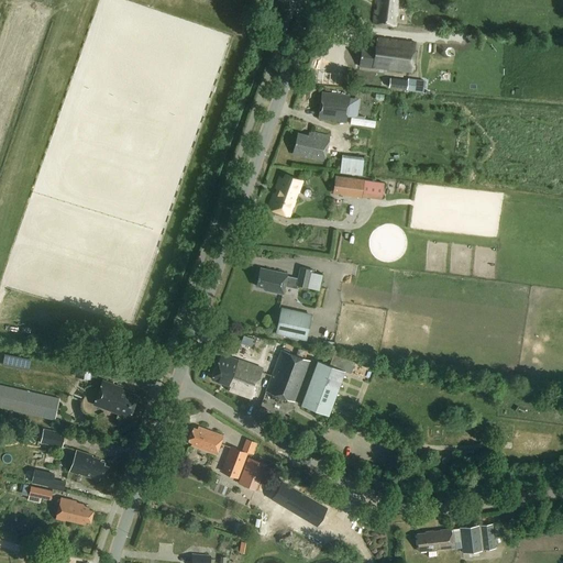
[(398,0),(375,0),(376,2),(379,3),(378,10),(375,10),(373,23),(396,25),(398,0)]
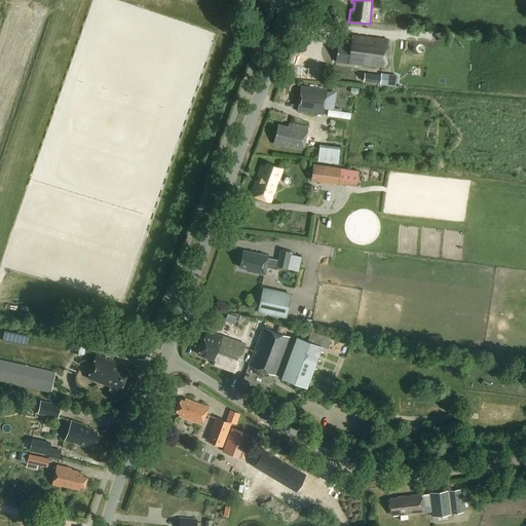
[(388,39),(352,35),(351,43),(343,42),(342,44),(338,44),(335,61),(384,67),(388,39)]
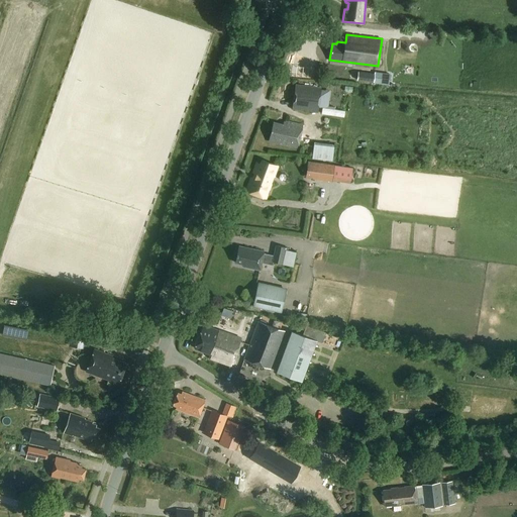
[(375,74),(357,72),(356,80),(374,82),(373,83),(388,85),(390,74),(375,72),(375,74)]
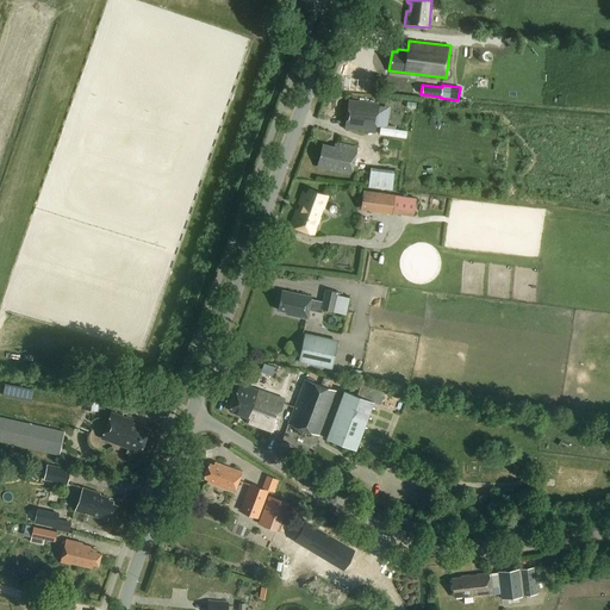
[(375,131),(377,128),(386,129),(390,107),(379,105),(379,103),(349,99),(346,128),(375,131)]
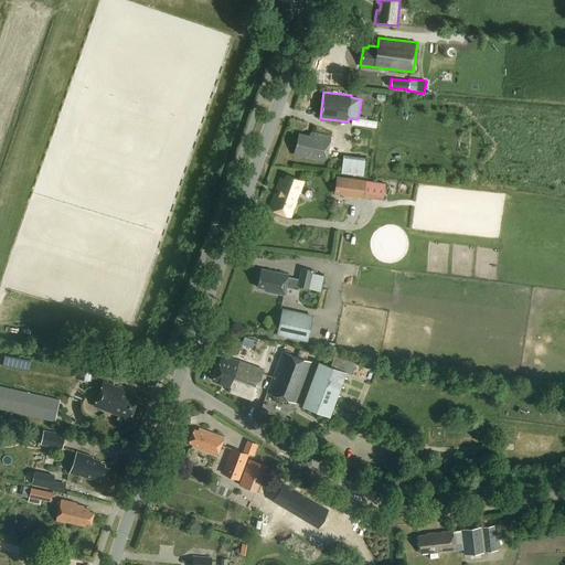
[(311,137),(301,134),(298,134),(292,153),(324,162),(331,138),(312,132),(311,137)]
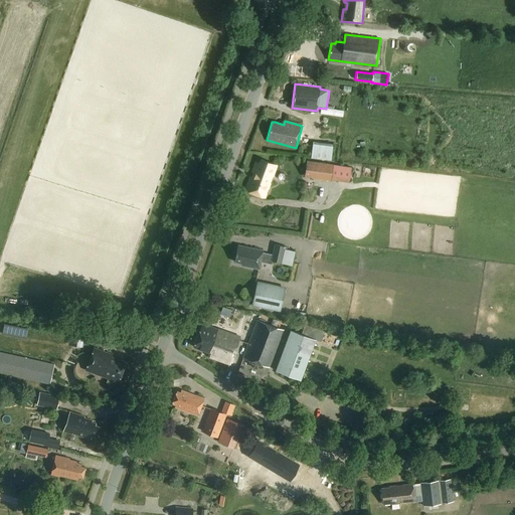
[(333,144),(313,141),(311,158),(331,160),(333,144)]
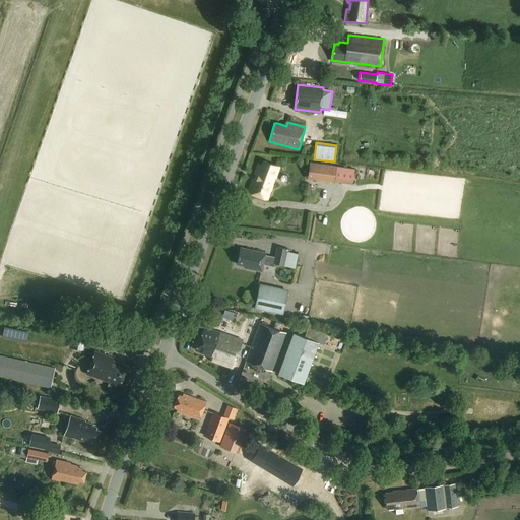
[(278,167),(263,161),(262,166),(260,165),(257,173),(259,174),(257,180),(254,178),(250,189),(251,190),(250,192),(266,198),(278,167)]
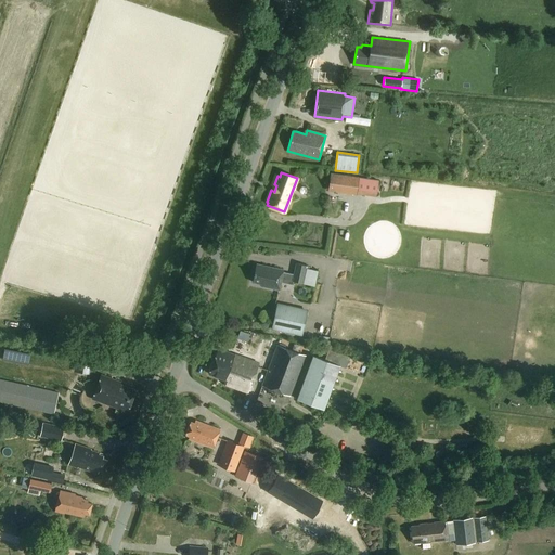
[(330,172),(327,190),(376,197),(378,180),(358,178),(358,177),(330,172)]
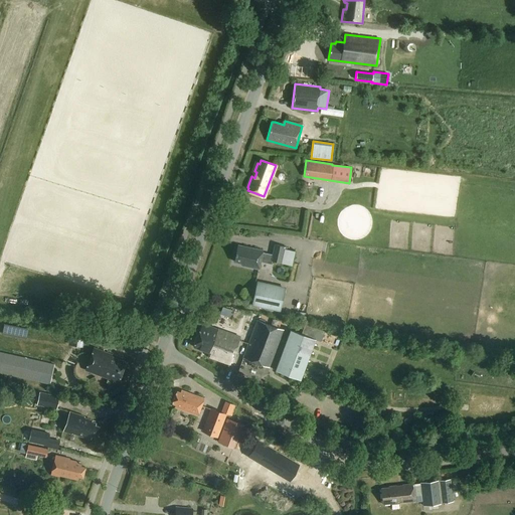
[(295,251),(286,249),(287,247),(275,244),(273,254),(263,252),(263,250),(237,244),(234,262),(242,264),(242,265),(259,269),(262,259),(292,266),(295,251)]
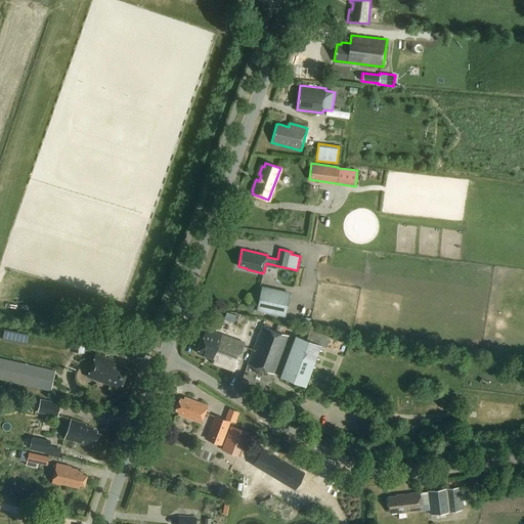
[(261,287),(256,311),(285,317),(290,293),(261,287)]
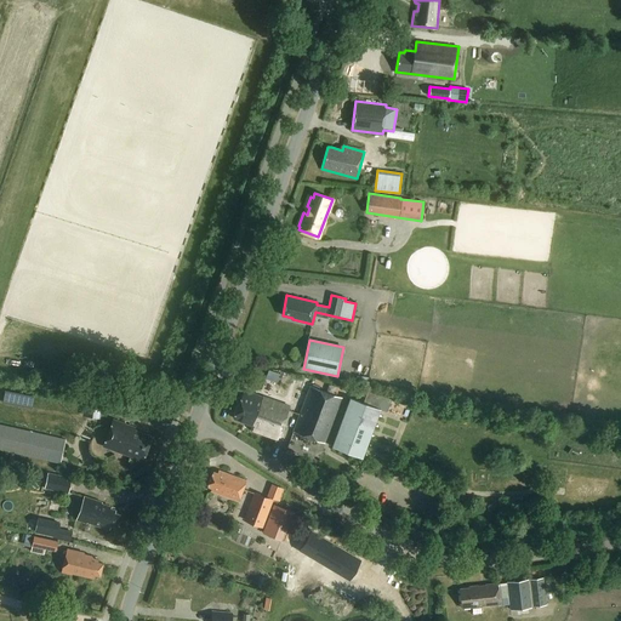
[(342,398),(311,386),(294,432),(325,444),(342,398)]
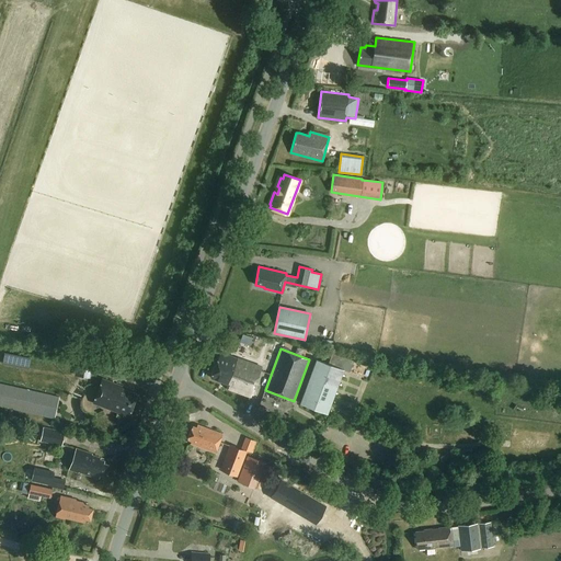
[(2,365),(18,368),(27,370),(31,357),(6,353),(2,365)]
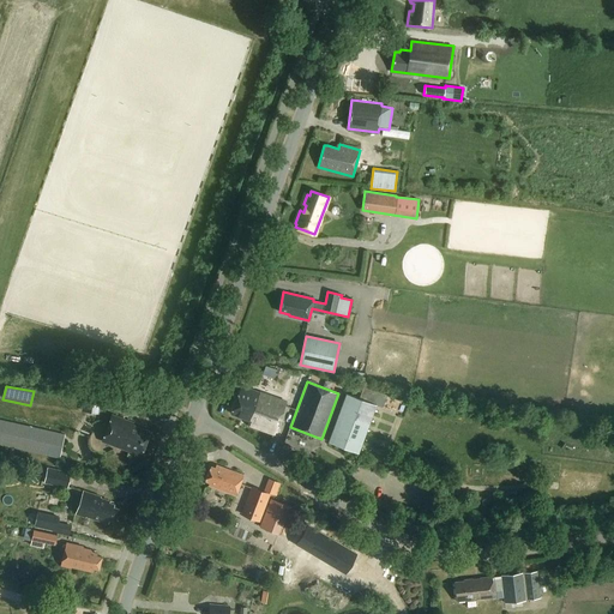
[(287,404),(242,386),(232,414),(251,421),(248,426),(275,435),(287,404)]
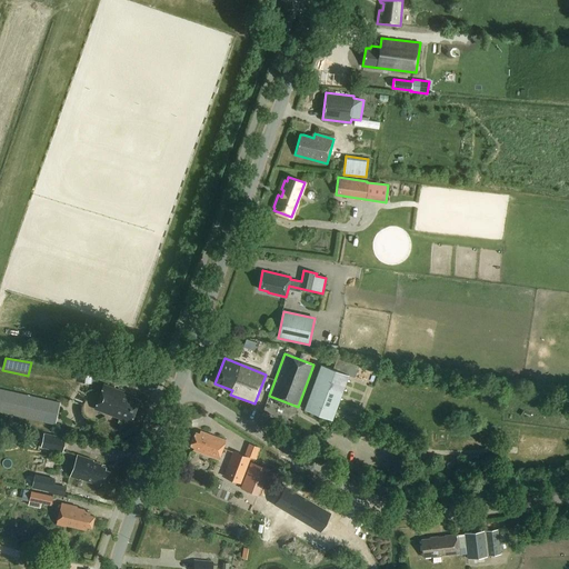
[(337,358),(333,369),(320,365),(303,409),(332,419),(349,375),(355,377),(359,366),(337,358)]
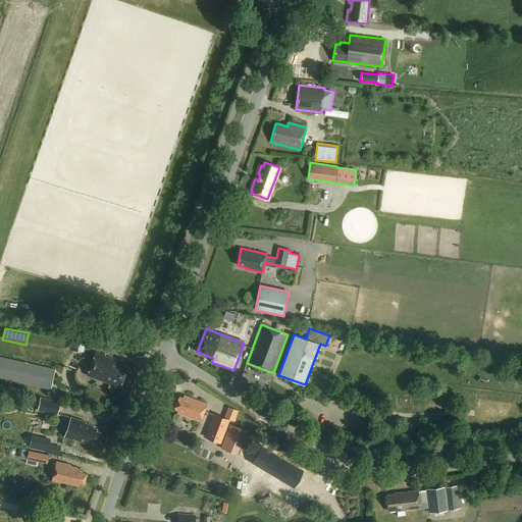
[(71,335),(70,348),(85,349),(87,336),(71,335)]
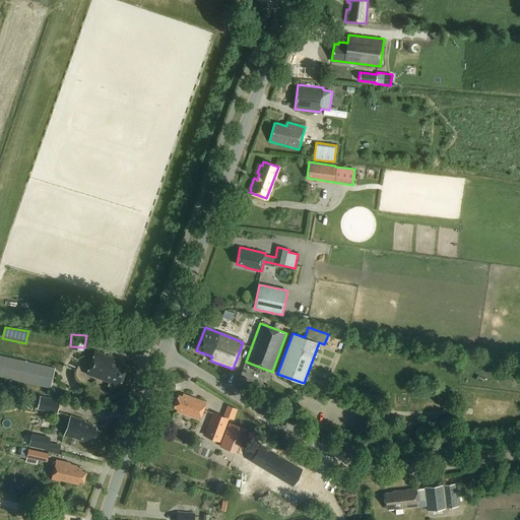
[(114,359),(95,352),(87,374),(117,385),(118,382),(122,383),(128,366),(113,360),(114,359)]
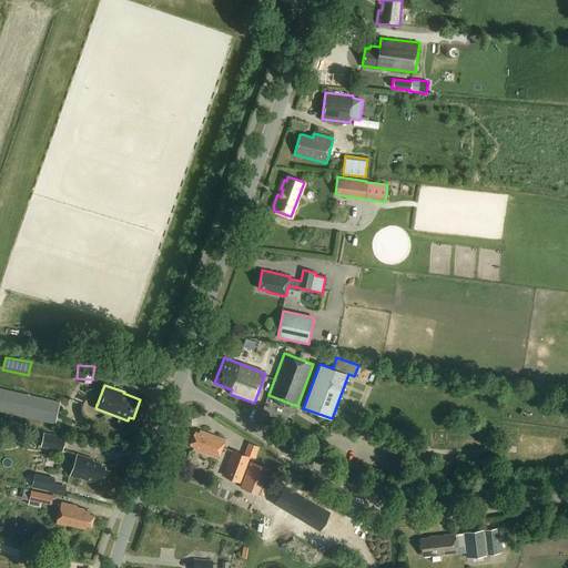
[(0,387),(0,411),(18,414),(56,423),(60,401),(18,392),(0,387)]
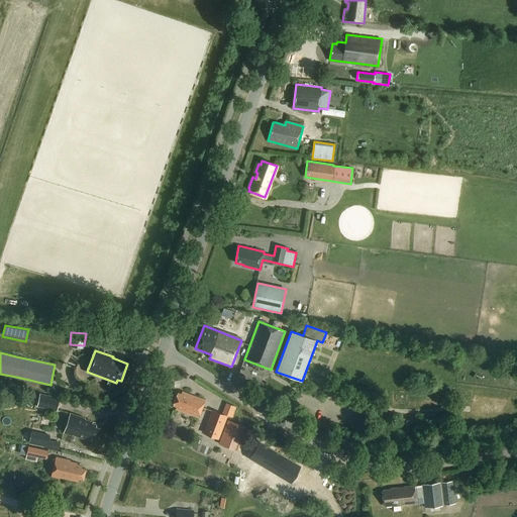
[(205,400),(183,391),(182,394),(178,392),(173,405),(176,407),(176,408),(199,417),(205,400)]
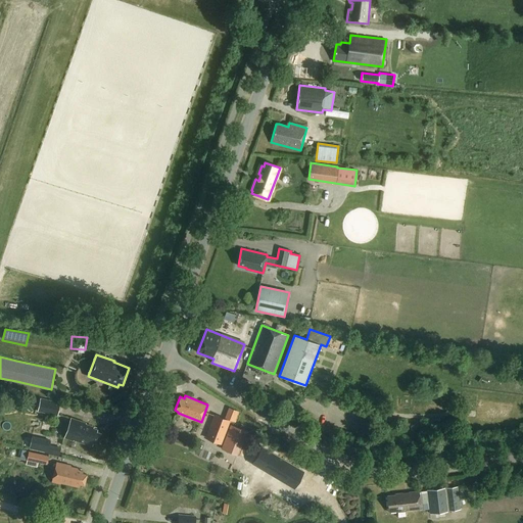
[(36,407),(38,399),(28,397),(27,405),(36,407)]
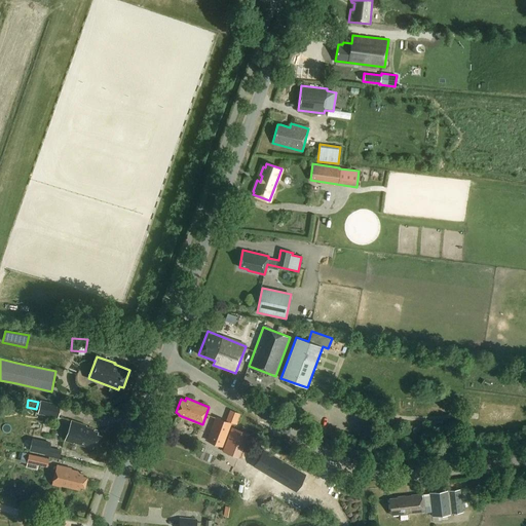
[(39,401),(36,414),(58,418),(61,405),(39,401)]
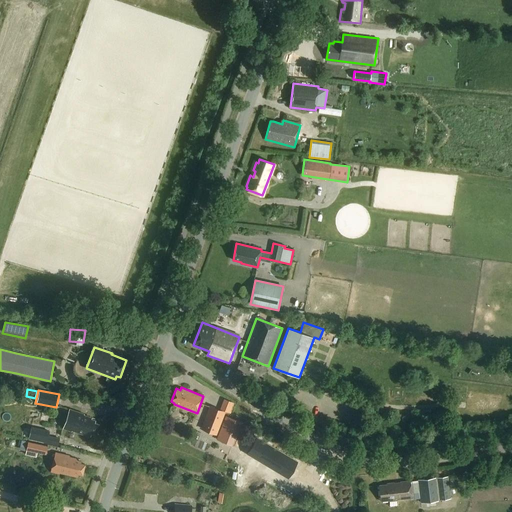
[(209,406),(200,429),(216,436),(225,412),(209,406)]
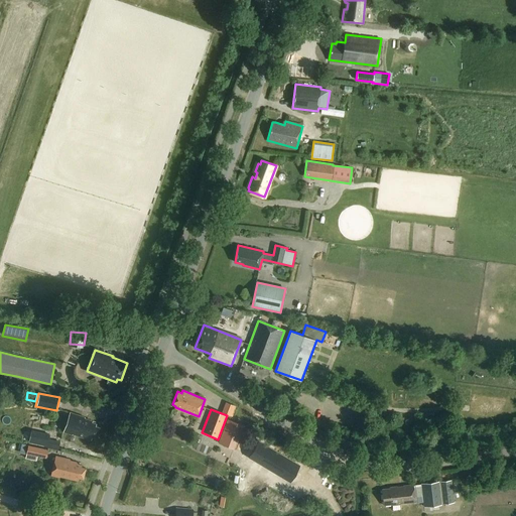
[(86,417),(83,416),(77,414),(72,412),(65,431),(73,434),(74,432),(93,439),(94,436),(97,437),(100,427),(97,426),(97,425),(93,424),(92,422),(85,419),(86,417)]
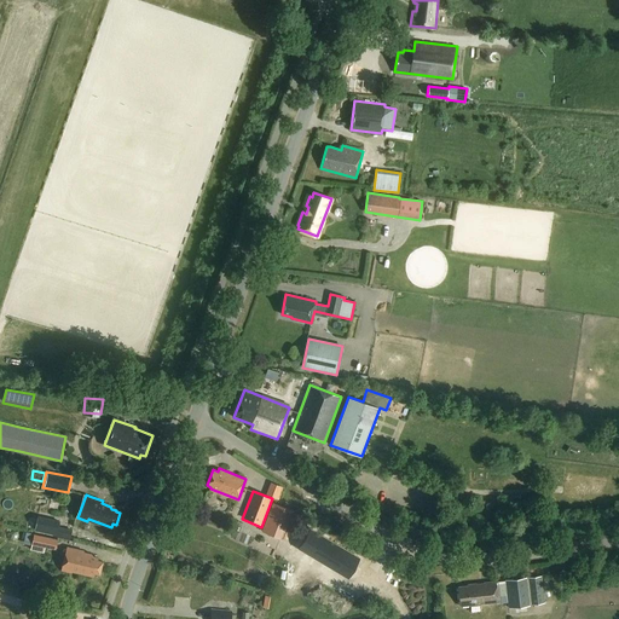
[(273,537),(281,539),(293,512),(273,503),(264,527),(275,532),(273,537)]
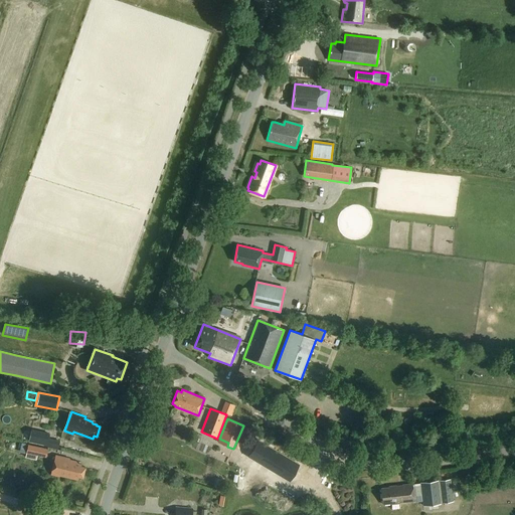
[(31,430),(29,442),(47,447),(47,444),(50,434),(43,433),(34,431),(31,430)]
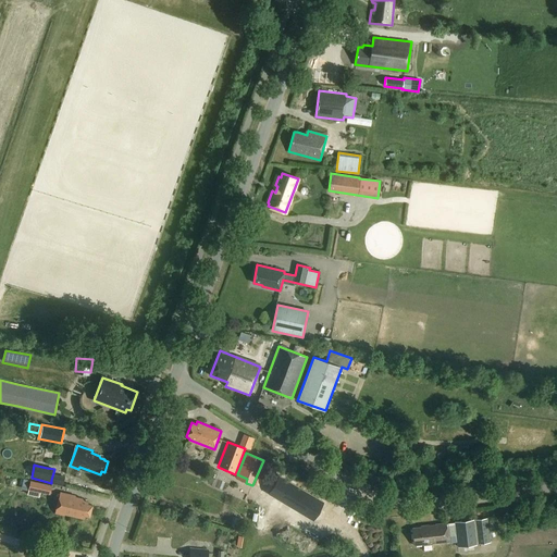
[(314,518),(325,497),(279,472),(268,493),(314,518)]
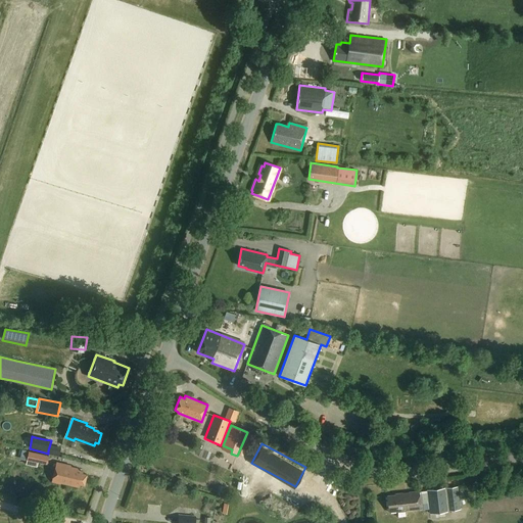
[(21,450),(20,460),(28,461),(29,453),(21,450)]
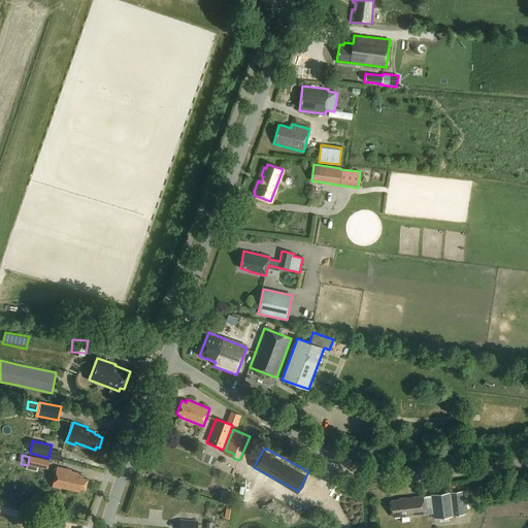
[(37,471),(38,467),(47,469),(50,462),(30,457),(27,469),(37,471)]
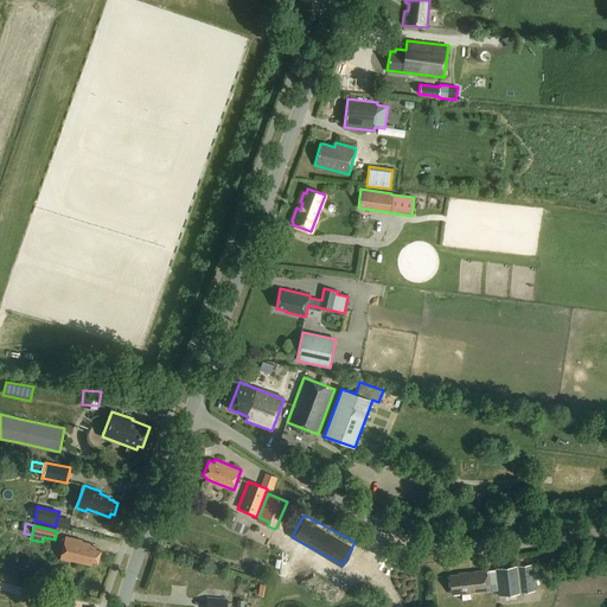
[(89,544),(83,542),(66,538),(62,561),(71,563),(71,562),(93,567),(94,562),(98,563),(102,549),(91,547),(89,544)]
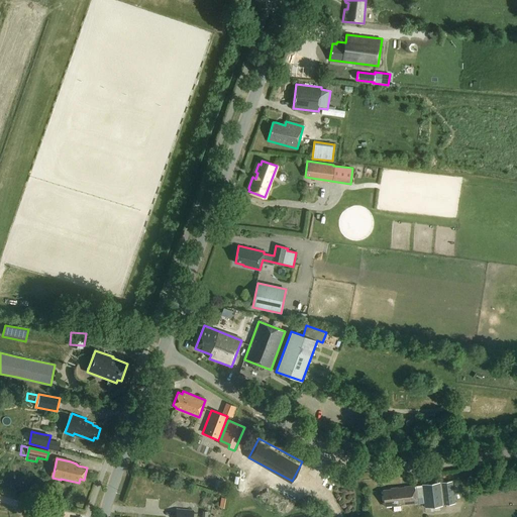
[(452,481),(422,485),(424,508),(429,507),(430,513),(441,512),(440,506),(443,506),(455,504),(454,495),(452,481)]
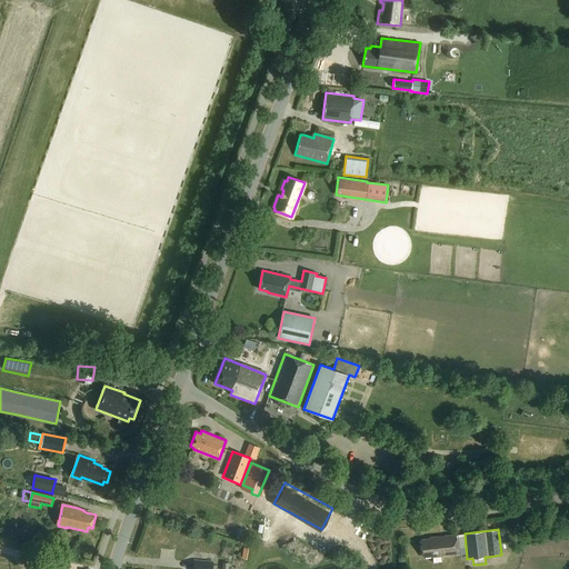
[(457,555),(456,535),(443,537),(443,539),(437,539),(437,538),(429,538),(429,540),(421,541),(423,558),(457,555)]
